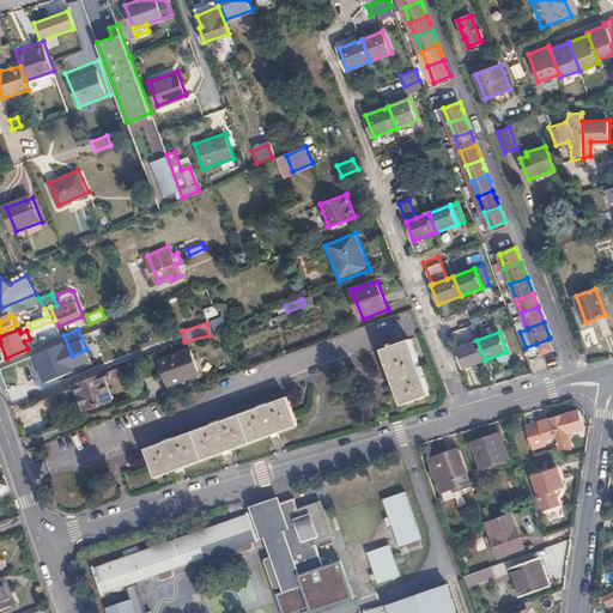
[(553,350),(548,339),(536,344),(540,354),(553,350)]
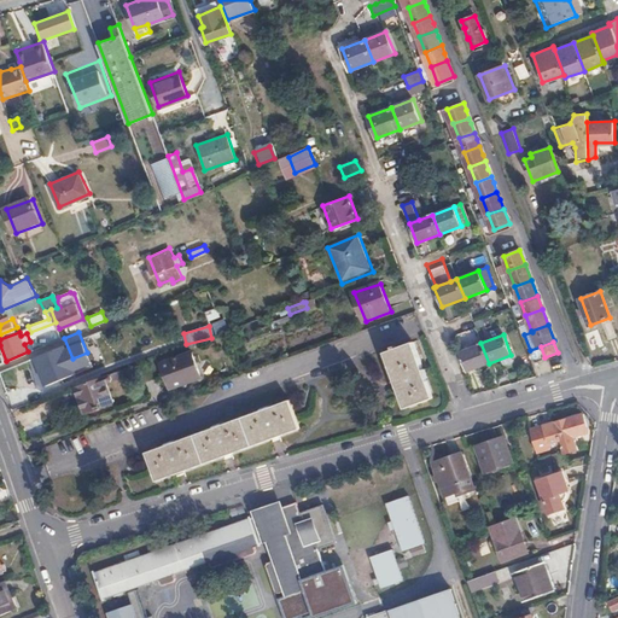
[(466,372),(489,363),(481,343),(459,351),(466,372)]
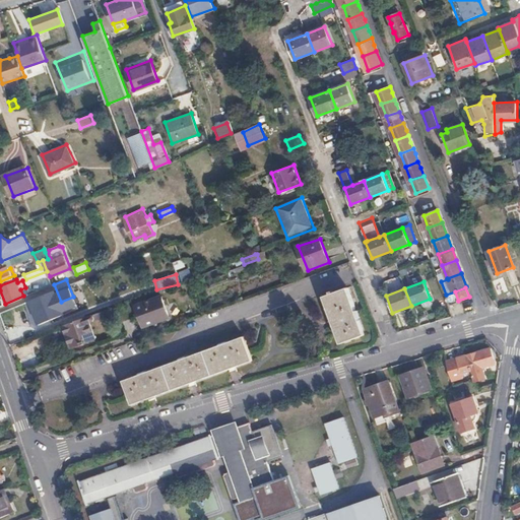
[(344,344),(368,336),(349,289),(326,298),(344,344)]
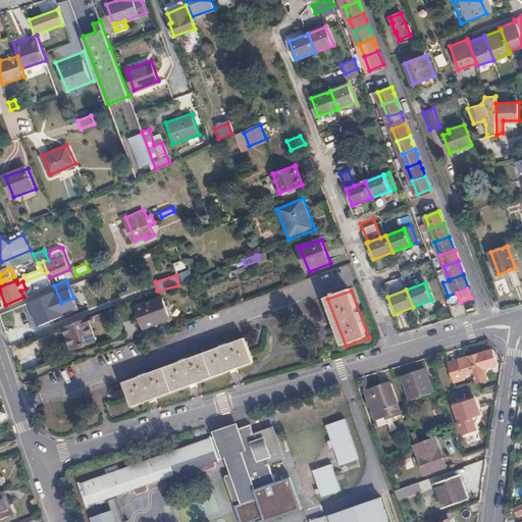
[(55,292),(30,302),(39,324),(64,315),(55,292)]
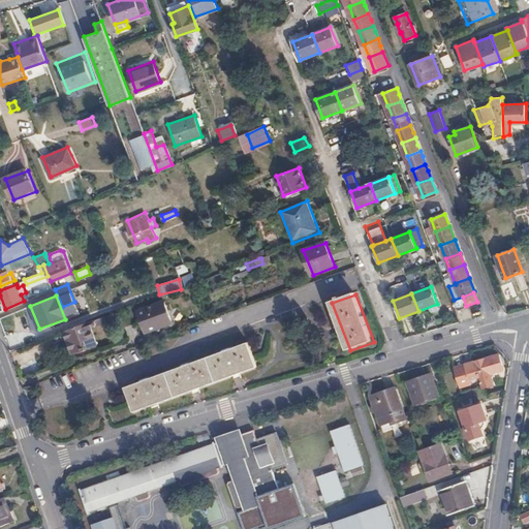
[(172,322),(163,301),(137,310),(146,333),(172,322)]
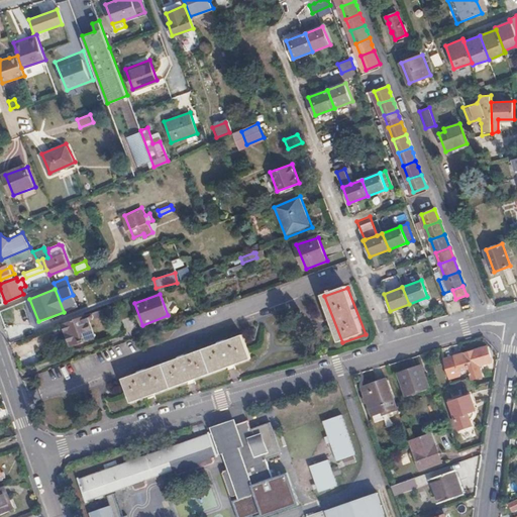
[(87,314),(64,323),(72,344),(95,336),(87,314)]
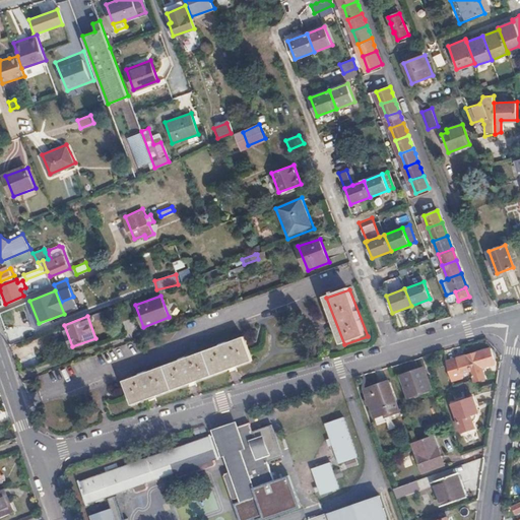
[(242,338),(122,381),(130,405),(251,363),(242,338)]
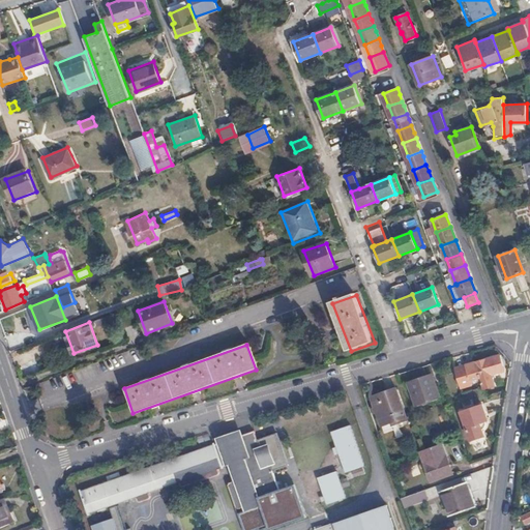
[(480,378),(483,389),(495,386),(492,375),(504,371),(499,355),(474,362),(477,373),(479,372),(480,378)]
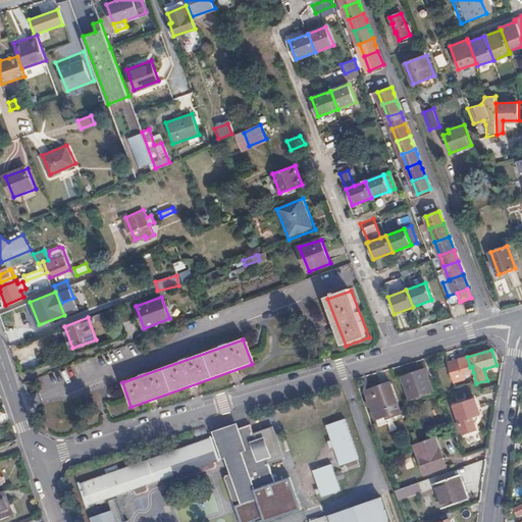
[(460,363),(449,366),(454,382),(464,379),(463,374),(473,372),(472,366),(470,367),(467,357),(459,359),(460,363)]
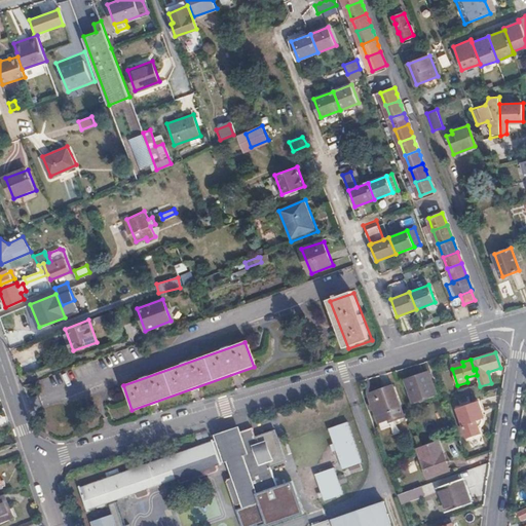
[(428,371),(405,379),(412,402),(436,395),(428,371)]
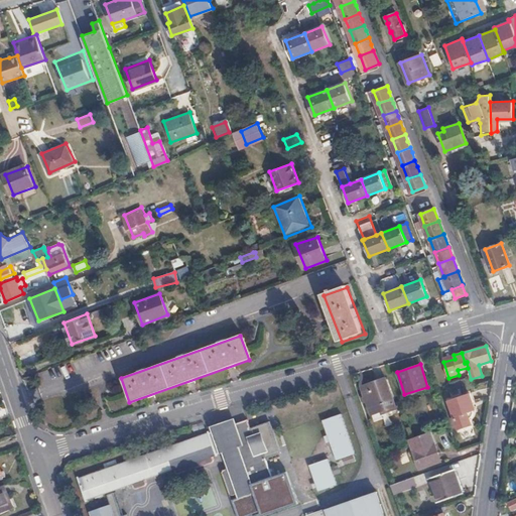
[(396,408),(385,378),(362,386),(374,421),(388,416),(387,411),(396,408)]
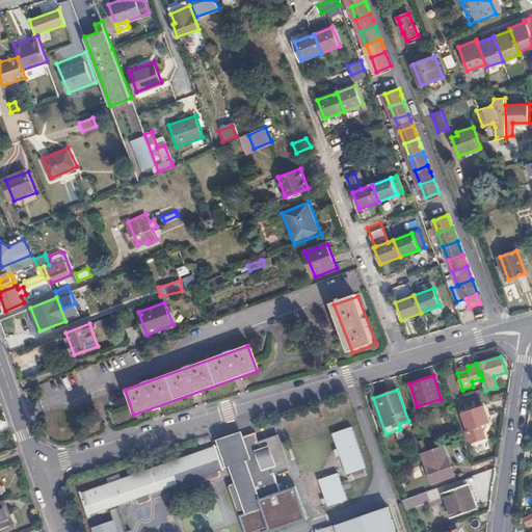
[(459,416),(470,446),(483,442),(481,434),(482,433),(483,433),(484,432),(484,431),(485,430),(485,429),(485,427),(485,426),(487,425),(481,408),(459,416)]
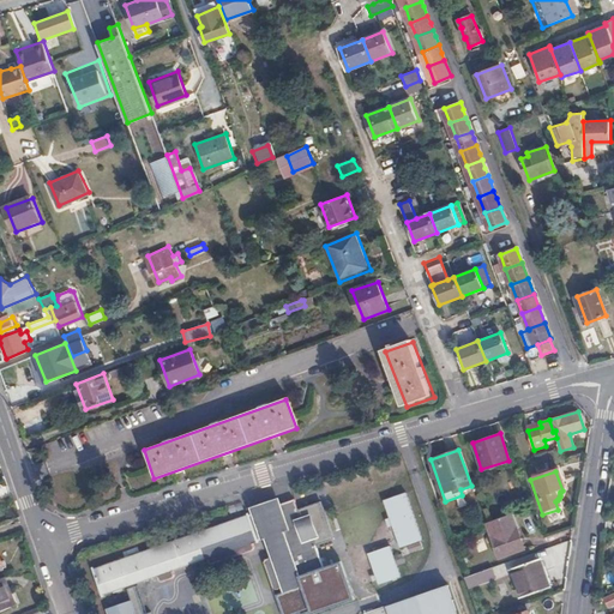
[(407,495),(384,504),(401,552),(423,543),(407,495)]
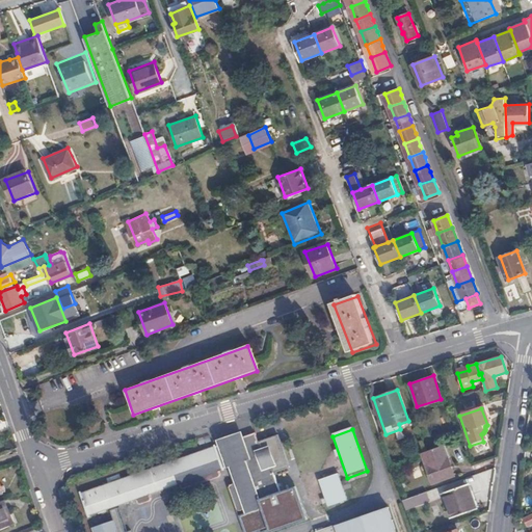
[(181,457),(80,494),(88,514),(110,507),(116,505),(177,483),(178,487),(182,488),(217,476),(218,474),(216,469),(231,463),(236,480),(230,482),(229,485),(236,506),(239,507),(243,506),(244,510),(259,505),(257,498),(277,490),(271,472),(288,467),(276,433),(256,441),(253,433),(181,457)]
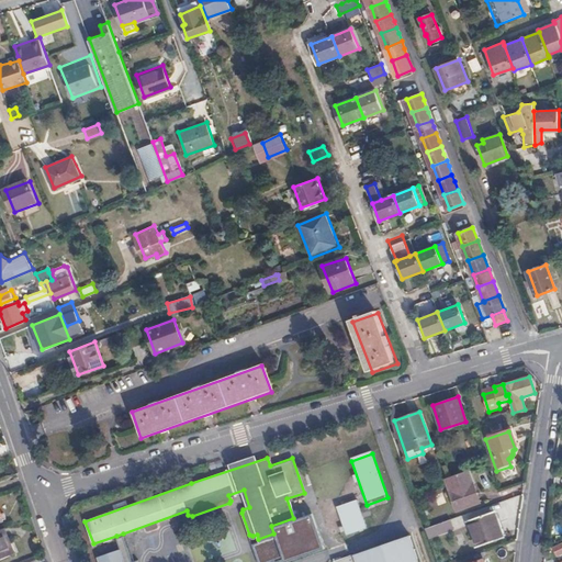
[(481,506),(468,473),(444,482),(457,516),(481,506)]
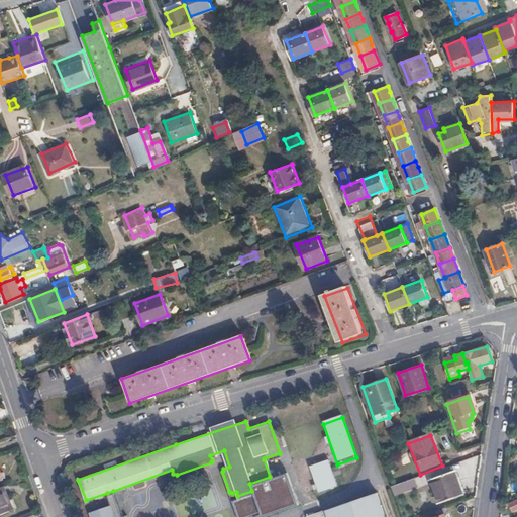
[(328,461),(310,469),(319,494),(337,487),(328,461)]
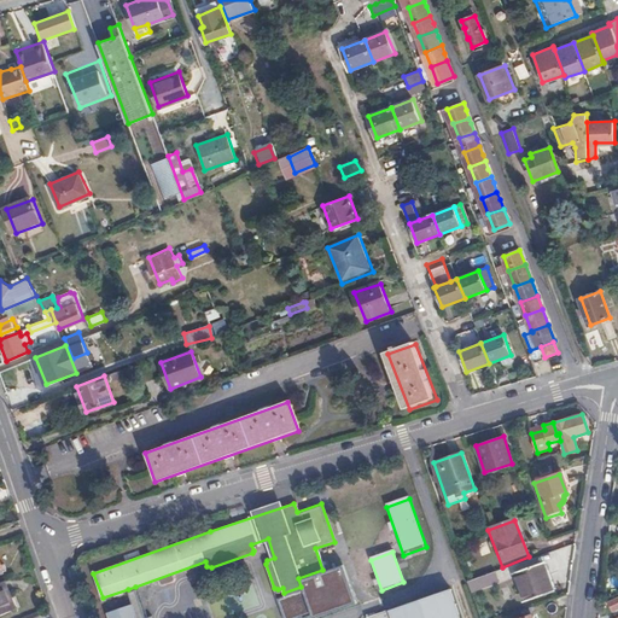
[(554,590),(543,563),(513,573),(524,601),(554,590)]
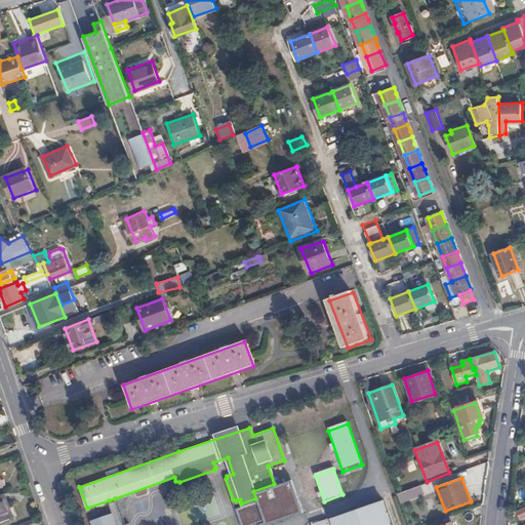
[(292,482),(256,493),(259,503),(266,521),(267,524),(269,524),(271,524),(304,515),(292,482)]
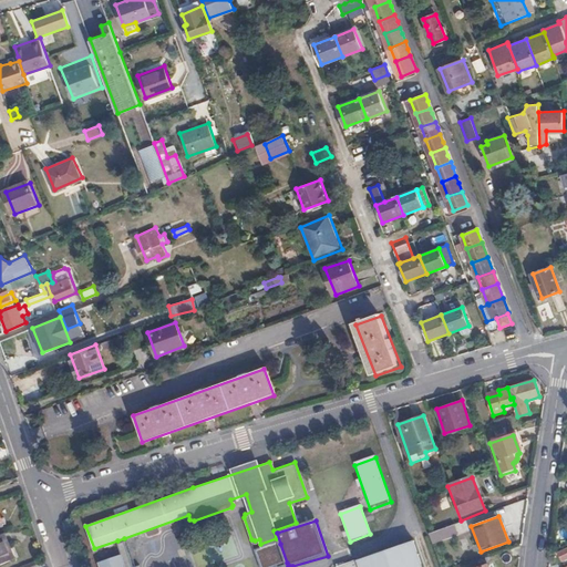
[(455,525),(430,534),(433,544),(460,535),(455,525)]
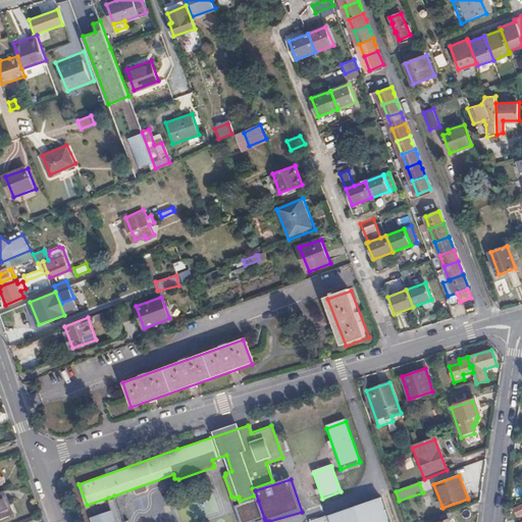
[(108,498),(112,509),(91,517),(92,521),(128,521),(128,519),(123,521),(114,496),(108,498)]
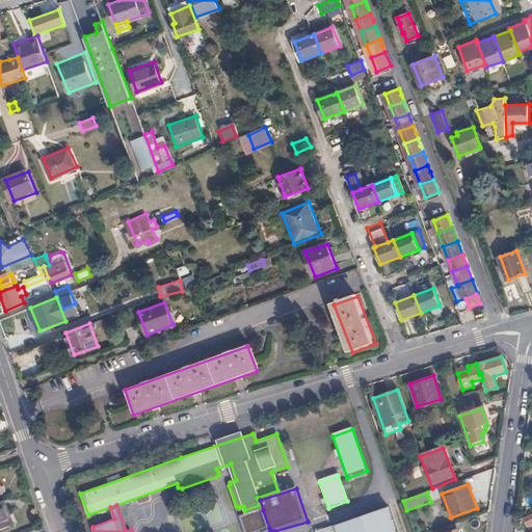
[(397,531),(389,508),(334,529),(323,531),(397,531)]
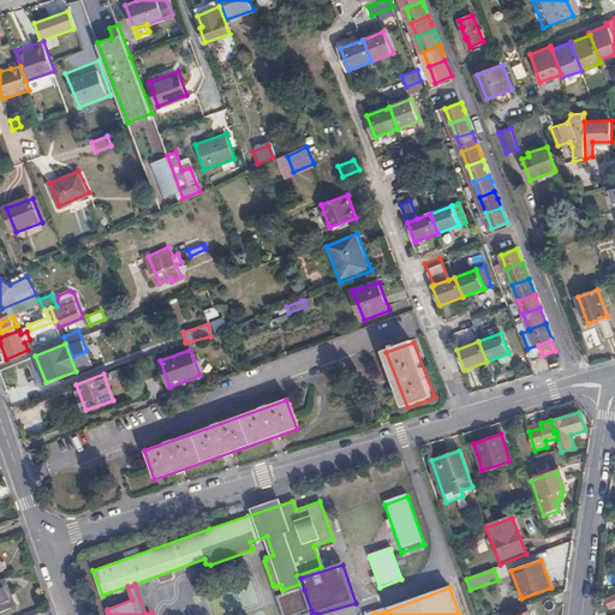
[(1,591),(9,608),(13,605),(7,589),(1,591)]
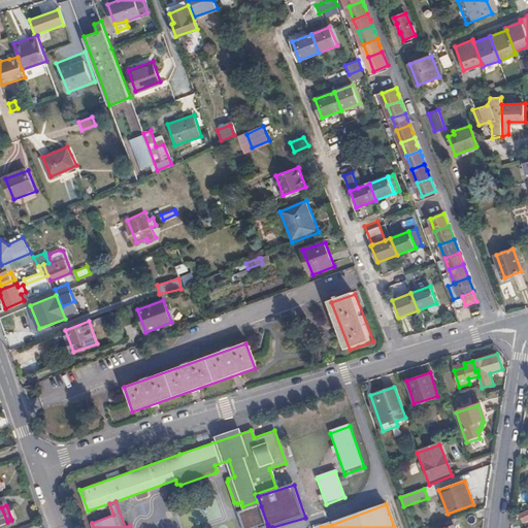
[(256,527),(267,524),(261,506),(239,514),(243,527),(256,527)]
